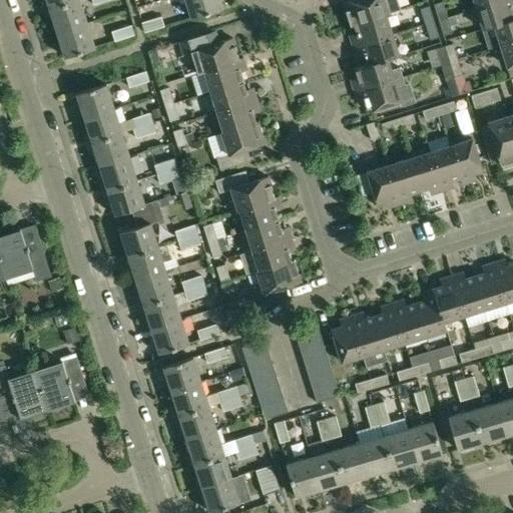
[(46,0),(49,8),(74,0),(46,0)]
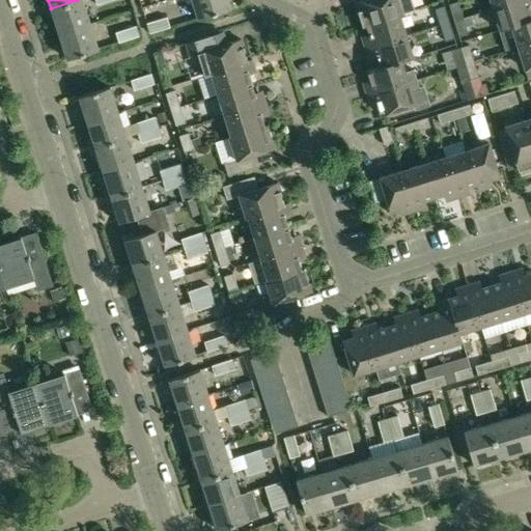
[(81,0),(77,0),(51,8),(59,33),(89,24),(81,0)]
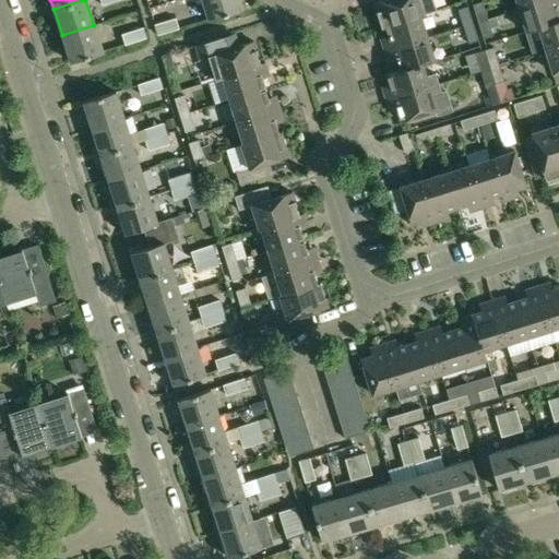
[(240,0),(202,0),(209,20),(244,9),(240,0)]
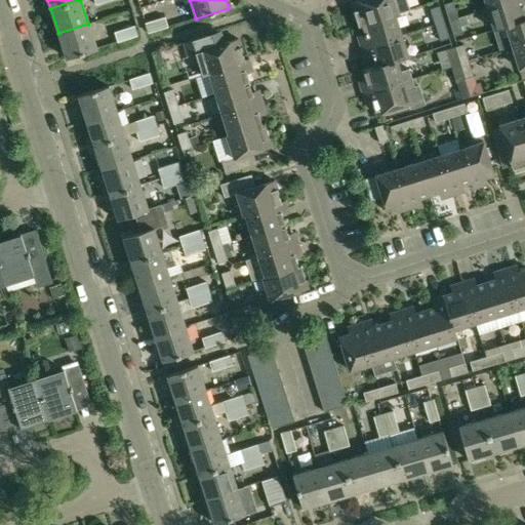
[(364,0),(354,3),(360,25),(363,24),(397,13),(410,9),(406,0),(364,0)]
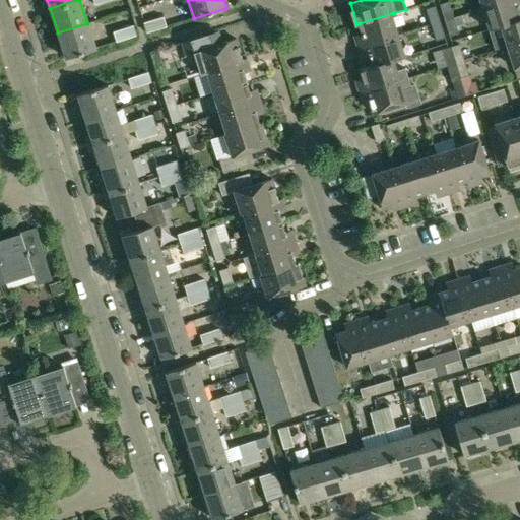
[(519,0),(508,0),(485,7),(493,28),(504,24),(519,19),(519,0)]
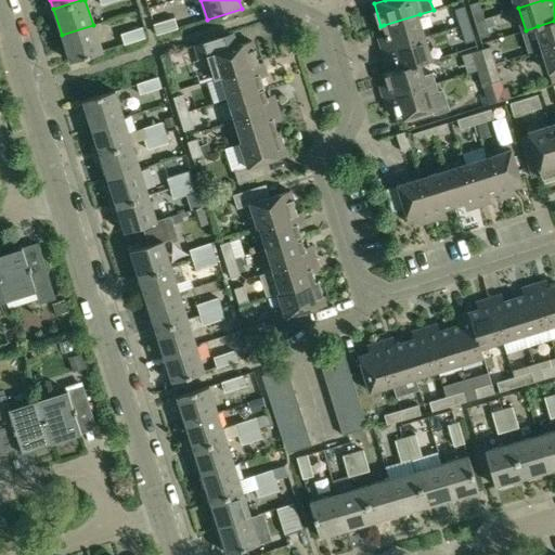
[(479,2),(469,5),(474,22),(483,18),(479,2)]
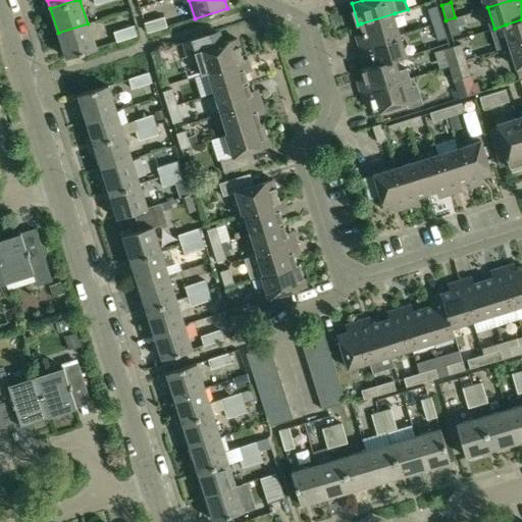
[(436,6),(428,9),(433,24),(441,21),(436,6)]
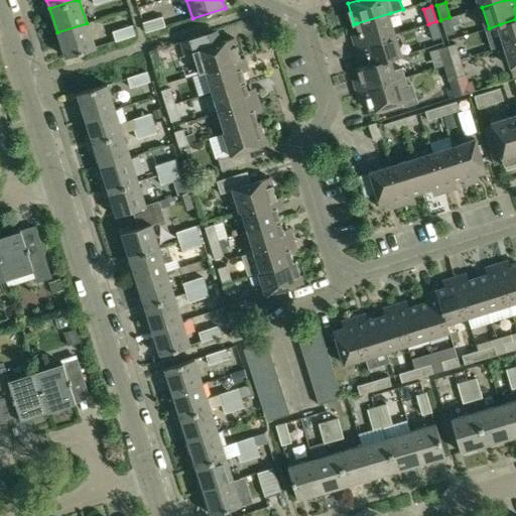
[(356,38),(354,38),(356,46),(396,33),(390,13),(357,23),(360,33),(356,38)]
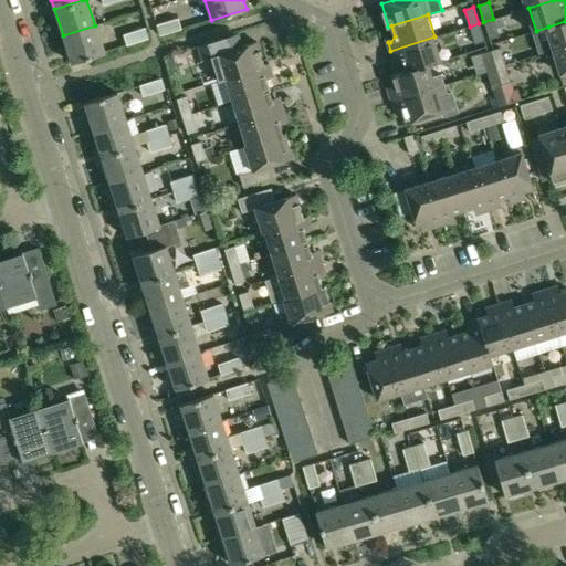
[(502,16),(493,19),(496,28),(505,25),(502,16)]
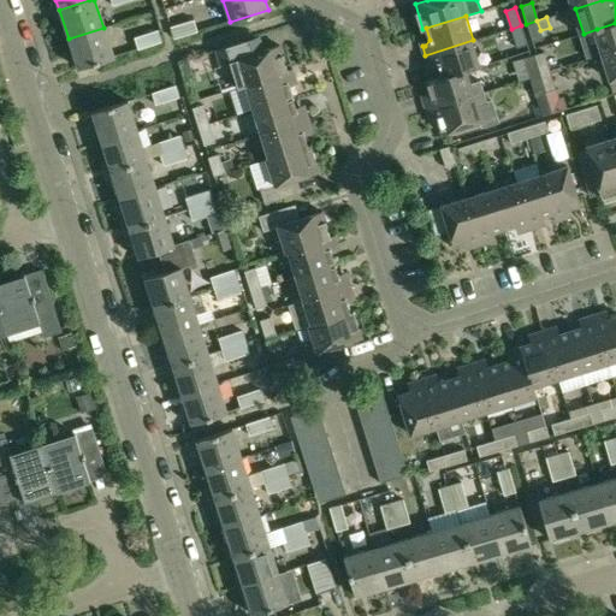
[(194,19),(170,27),(173,39),(197,31),(194,19)]
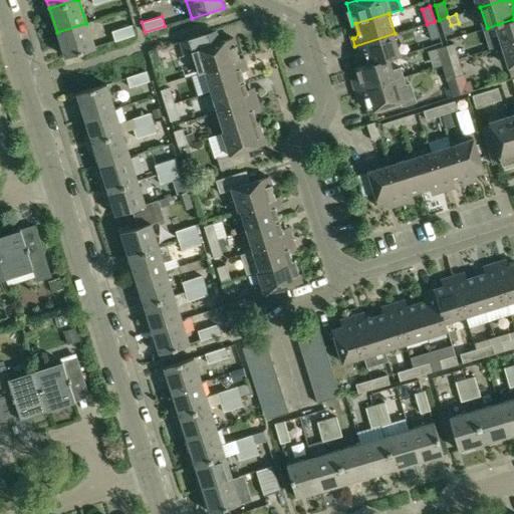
[(448,17),(439,20),(444,36),(454,33),(451,25),(448,17)]
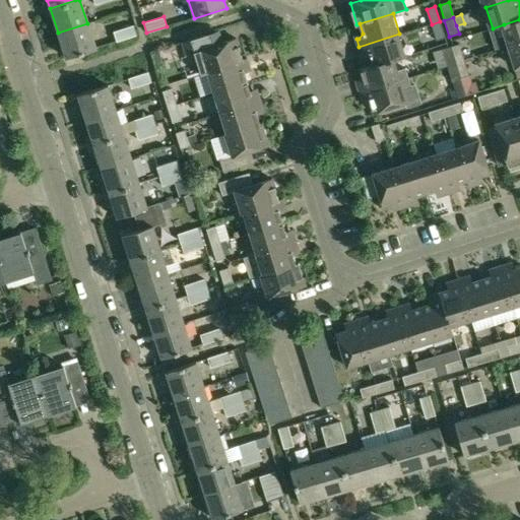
[(519,19),(504,24),(511,46),(519,42),(519,19)]
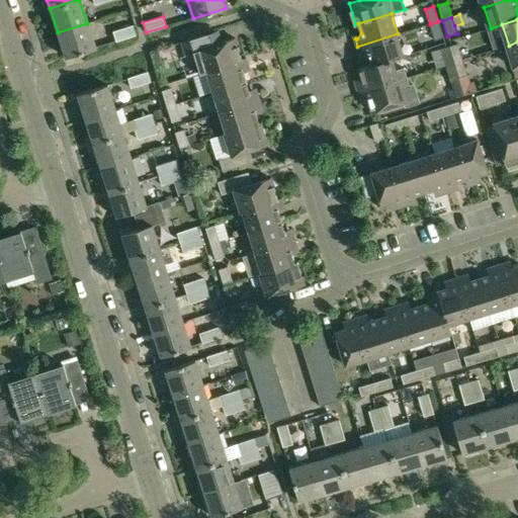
[(438,21),(430,24),(434,39),(443,37),(438,21)]
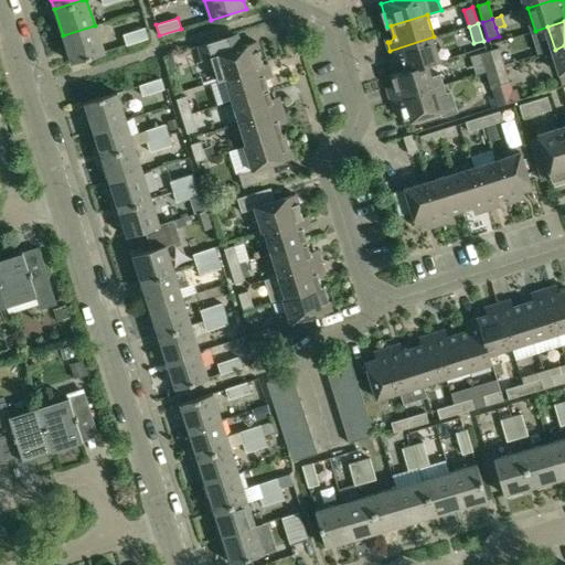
[(95,25),(63,35),(72,63),(104,53),(95,25)]
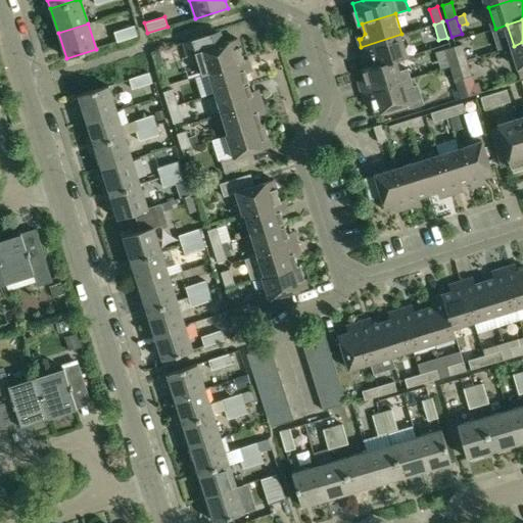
[(134,26),(113,32),(116,42),(138,35),(134,26)]
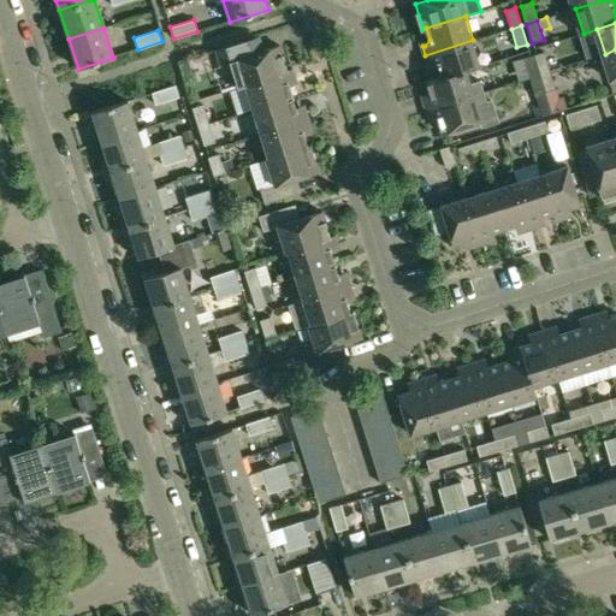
[(244,40),(217,48),(221,64),(229,61),(237,87),(243,84),(247,83),(286,70),(279,45),(264,49),(259,35),(244,40)]
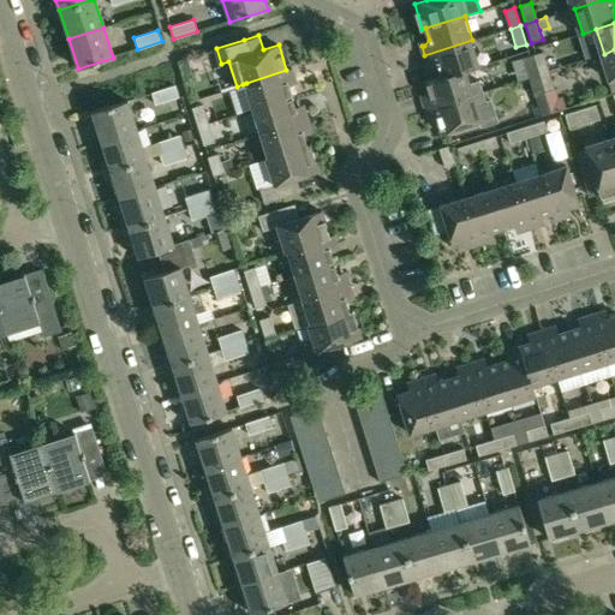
[(472,40),(424,55),(427,64),(430,63),(437,67),(441,77),(467,69),(466,69),(479,65),(472,40)]
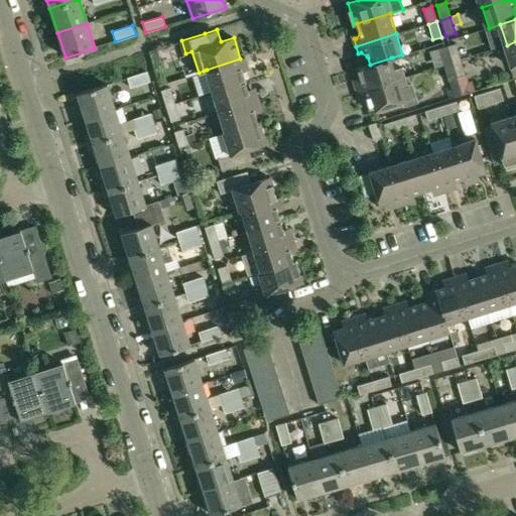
[(515,41),(507,45),(513,66),(515,65),(515,41)]
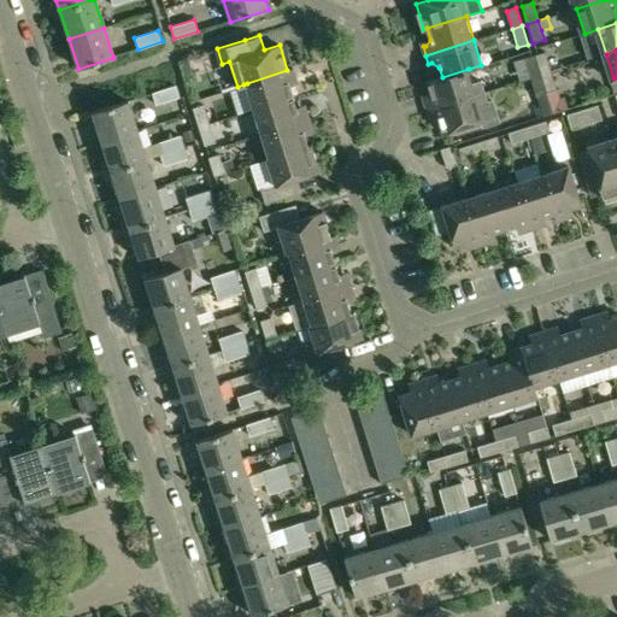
[(545,53),(536,56),(542,74),(551,71),(545,53)]
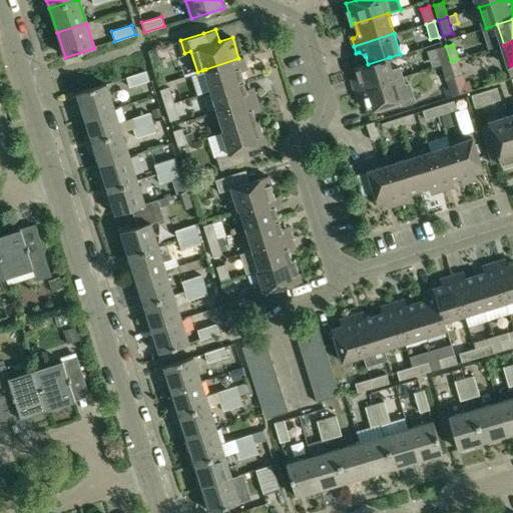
[(446,46),(437,49),(442,63),(451,61),(446,46)]
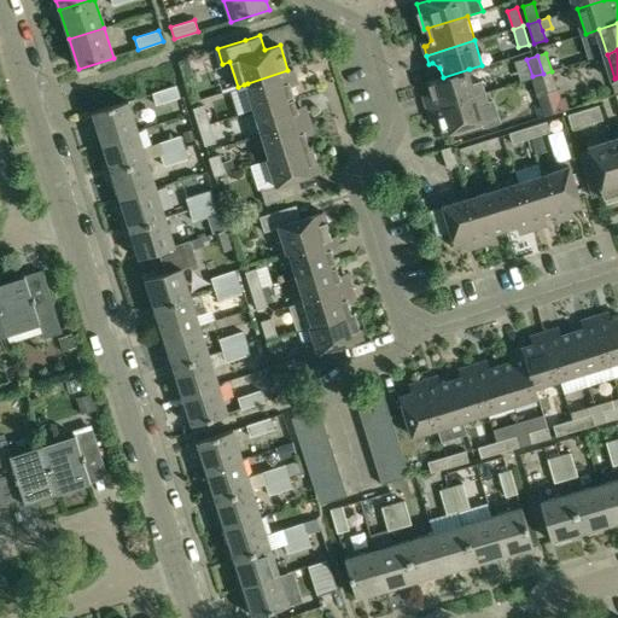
[(190,62),(181,64),(185,76),(193,74),(190,62)]
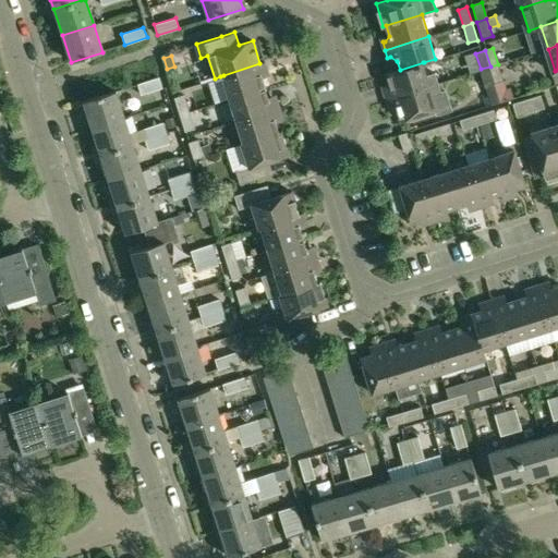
[(259,63),(223,75),(231,98),(265,87),(262,76),(265,71),(268,70),(266,61),(261,64),(259,63)]
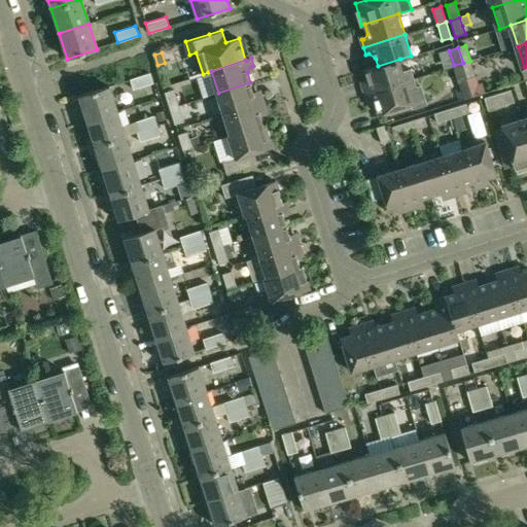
[(364,84),(361,85),(364,93),(407,80),(414,78),(411,69),(403,71),(400,59),(378,66),(365,70),(369,80),(364,84)]
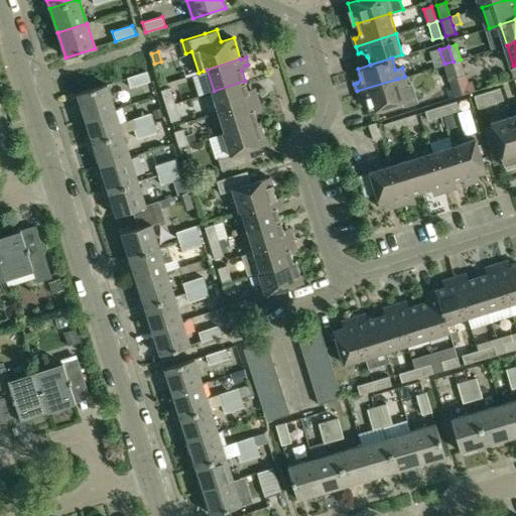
[(461,59),(454,61),(459,77),(465,75),(461,59)]
